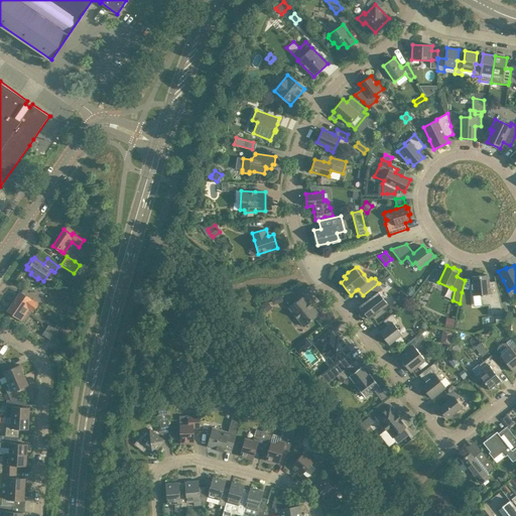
[(503,312),(501,302),(498,292),(491,292),(490,292),(489,282),(488,282),(487,274),(472,276),(473,283),(472,283),(473,295),(481,294),(481,295),(482,305),(489,304),(490,315),(495,315),(496,323),(505,318),(503,312)]
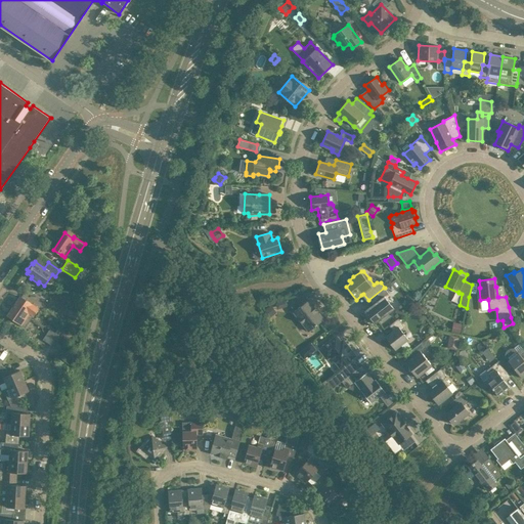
[(368,300),(373,305),(364,311),(375,323),(381,319),(383,321),(390,316),(388,314),(394,309),(388,302),(384,297),(387,294),(388,293),(384,288),(368,300)]
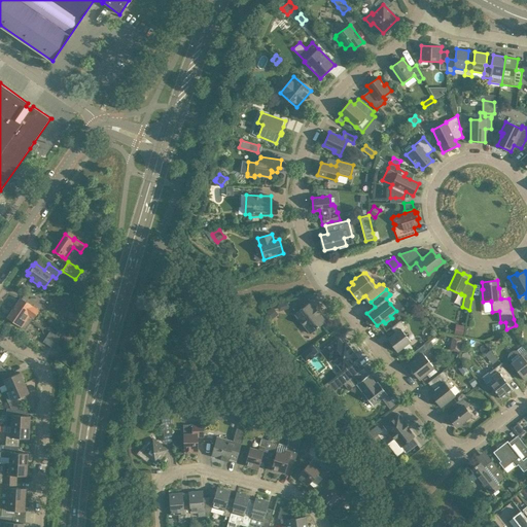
[(448,289),(446,293),(455,297),(457,293),(448,289)]
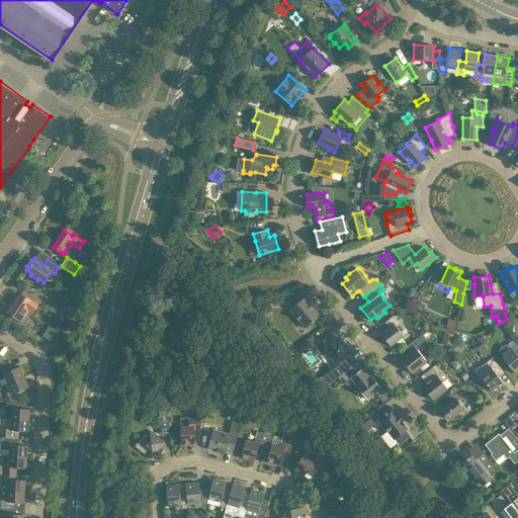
[(69,296),(66,305),(69,306),(74,293),(64,289),(63,294),(69,296)]
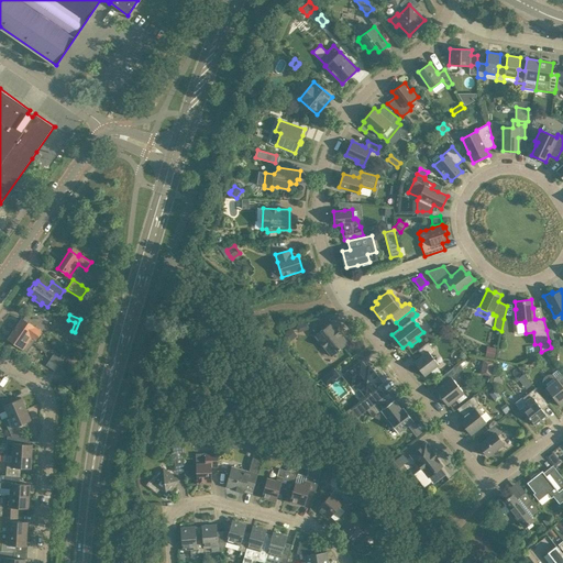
[(9,339),(20,346),(28,352),(34,342),(30,340),(32,337),(36,339),(41,331),(22,319),(9,339)]
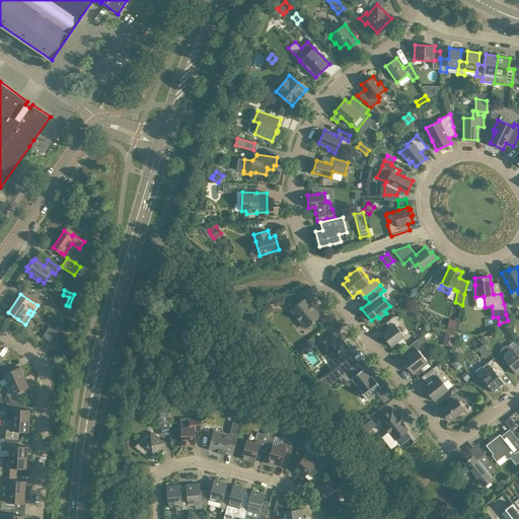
[(306,297),(298,303),(290,309),(305,328),(313,322),(321,316),(306,297)]
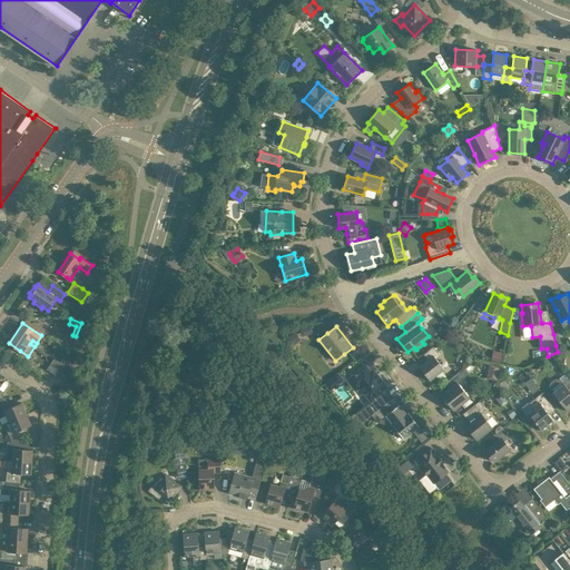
[(294,333),(288,337),(294,344),(300,340),(294,333)]
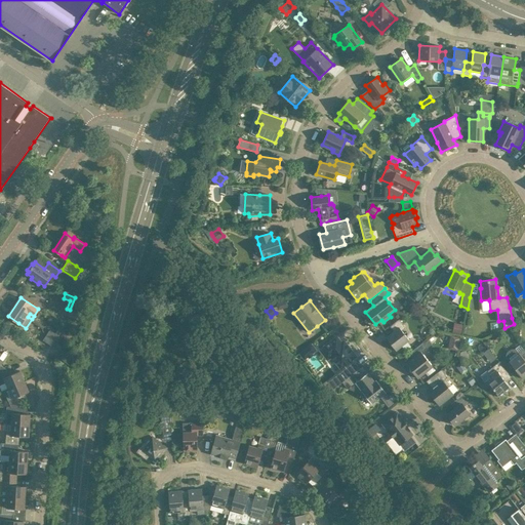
[(401,309),(396,312),(400,317),(405,314),(401,309)]
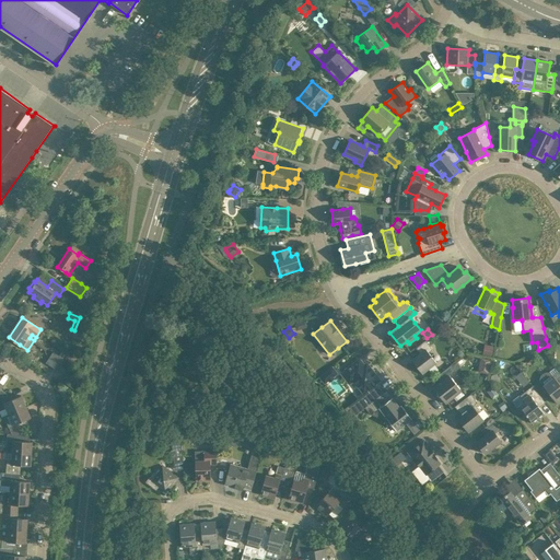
[(416,348),(420,353),(411,360),(422,374),(436,362),(429,352),(432,349),(426,340),(416,348)]
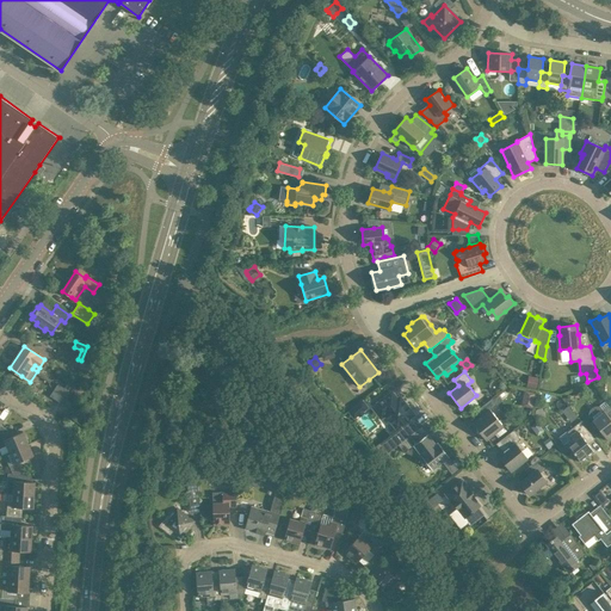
[(71,392),(69,392),(65,388),(59,384),(50,396),(65,406),(71,392)]
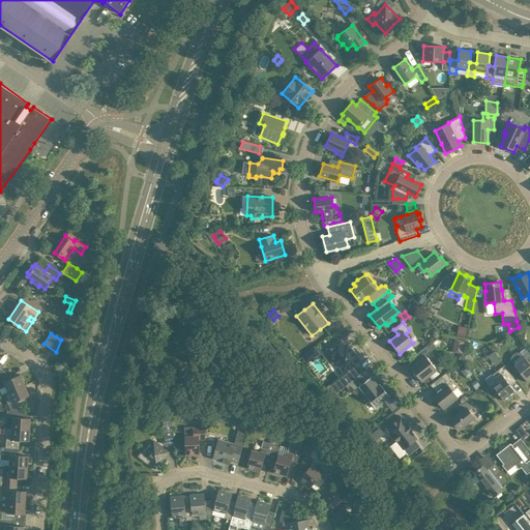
[(340,340),(332,346),(323,353),(330,362),(334,359),(344,372),(359,359),(347,344),(345,346),(340,340)]
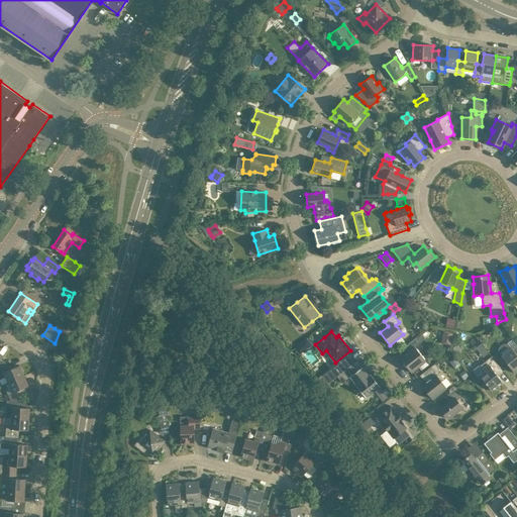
[(416,337),(410,342),(402,348),(406,352),(400,357),(411,373),(426,360),(415,346),(420,342),(416,337)]
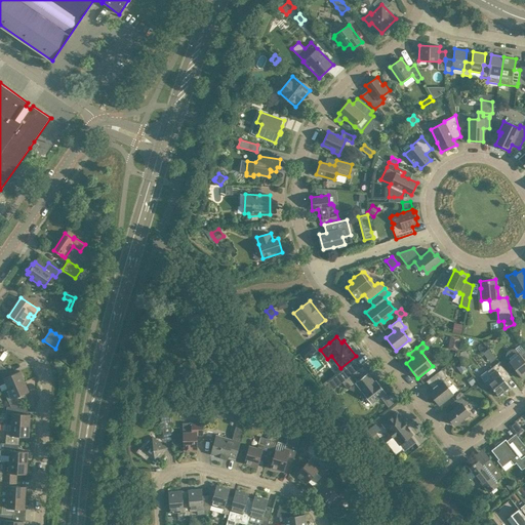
[(316,352),(311,345),(299,354),(305,360),(308,357),(313,354),(316,352)]
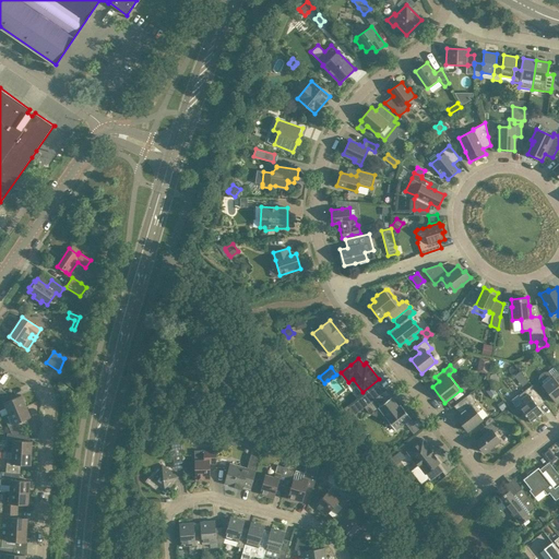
[(558,371),(558,370),(551,375),(548,370),(547,371),(546,371),(545,371),(543,372),(542,373),(540,375),(539,377),(538,378),(538,379),(538,381),(549,394),(556,403),(558,401),(558,371)]
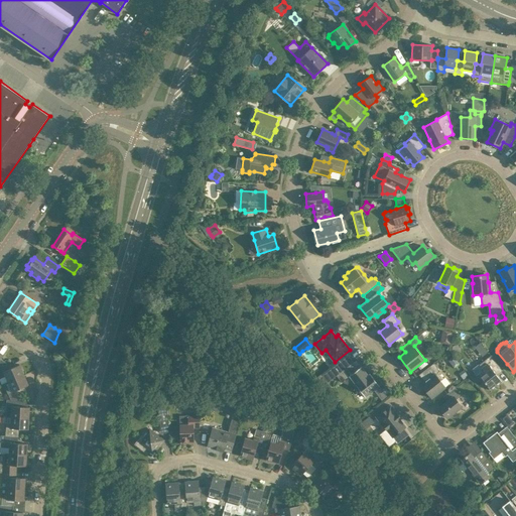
[(502,382),(497,375),(502,371),(490,356),(479,365),(484,370),(478,374),(491,390),(502,382)]
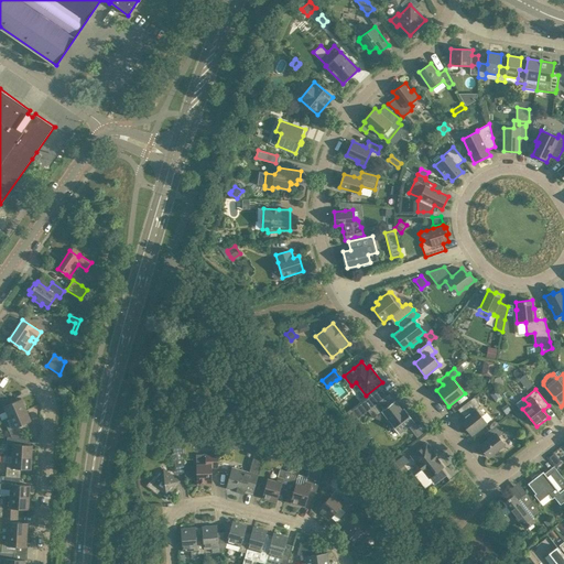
[(474,397),(467,402),(458,410),(464,418),(459,421),(472,435),(487,423),(481,415),(484,414),(478,407),(480,405),(474,397)]
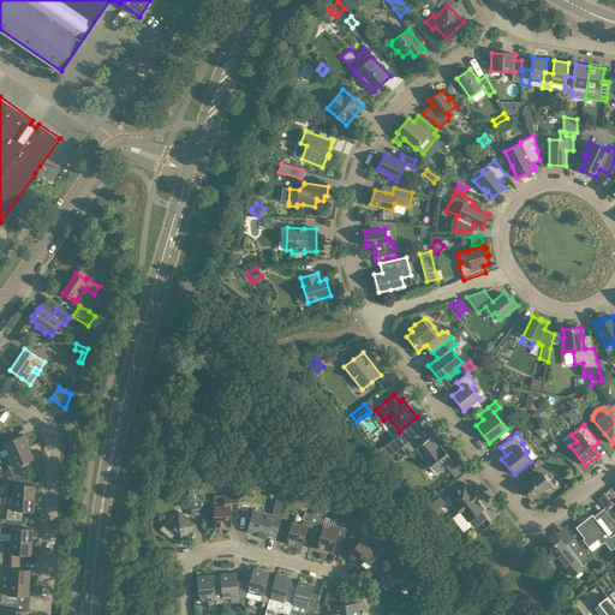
[(6,449),(9,455),(29,447),(24,435),(0,443),(0,447),(1,451),(6,449)]
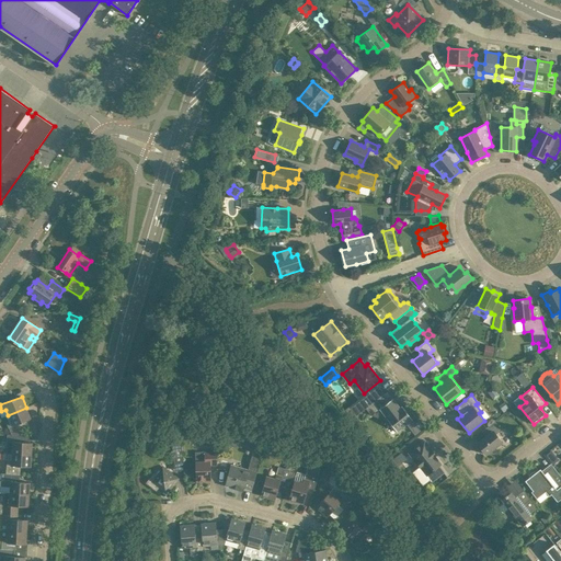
[(400,408),(393,399),(379,410),(397,432),(413,420),(402,405),(400,408)]
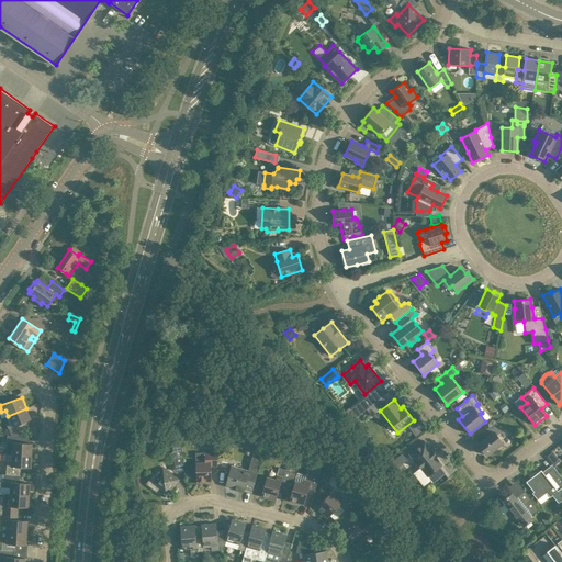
[(499,406),(504,413),(509,409),(505,402),(499,406)]
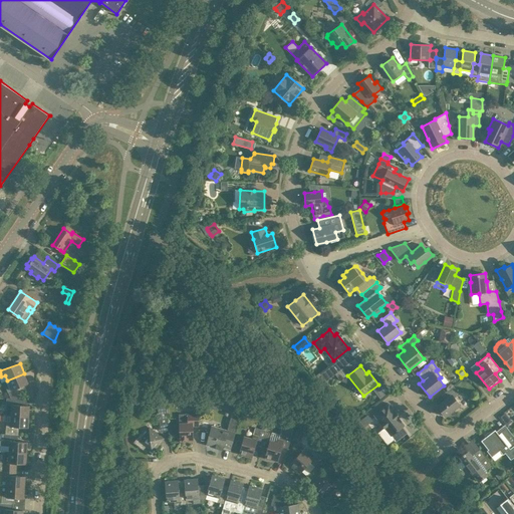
[(6,388),(10,398),(20,399),(19,388),(28,383),(24,373),(7,380),(3,382),(6,388)]
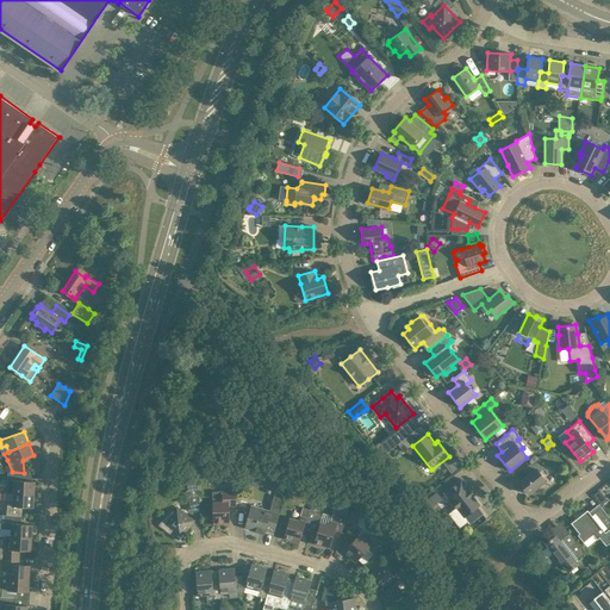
[(531,472),(528,474),(518,483),(528,495),(546,480),(540,472),(546,467),(537,458),(527,467),(531,472)]
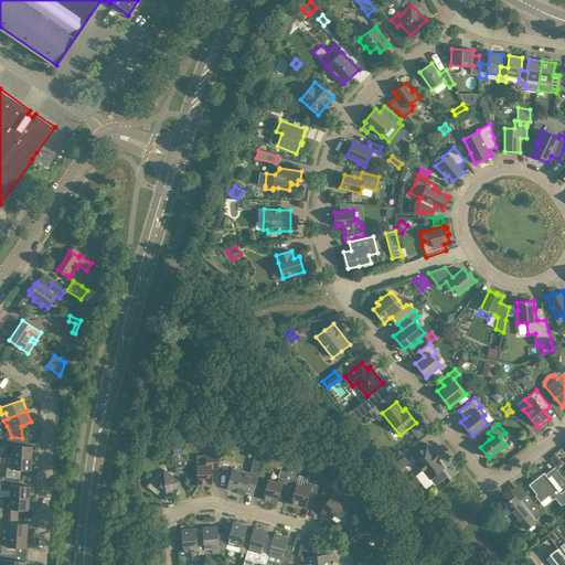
[(12,450),(12,457),(32,458),(32,446),(22,445),(22,438),(11,437),(9,437),(8,450),(12,450)]
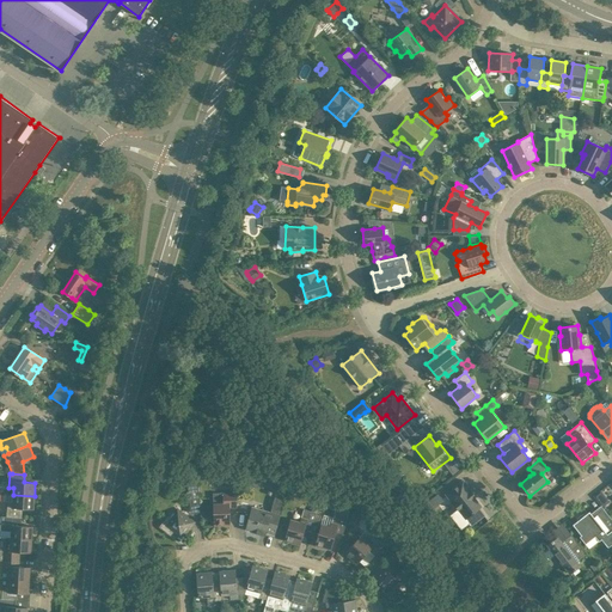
[(197,481),(189,482),(190,489),(188,489),(190,509),(193,508),(194,513),(201,512),(197,482),(197,481)]
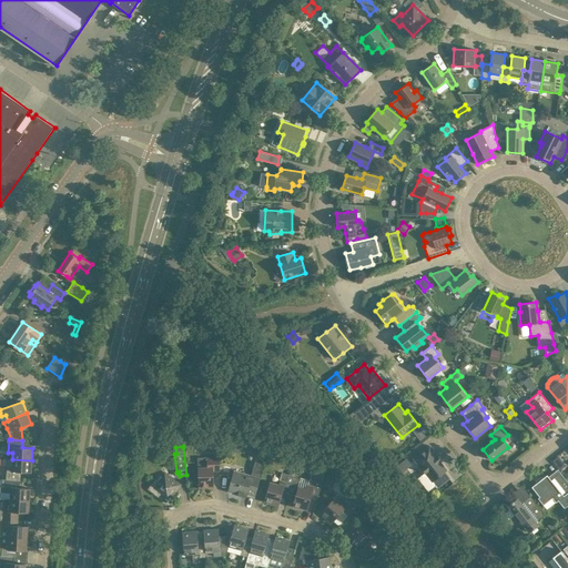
[(429,446),(421,453),(413,458),(432,482),(438,477),(446,469),(439,462),(442,460),(429,446)]
